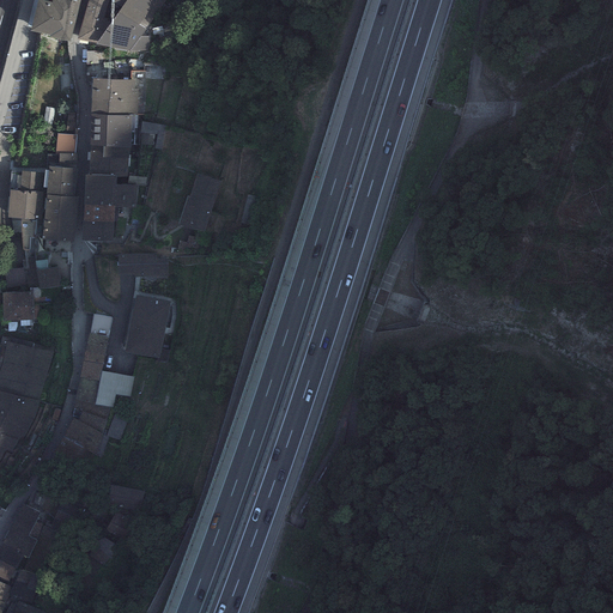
[(52,0),(53,2),(43,0),(38,0),(32,26),(52,31),(50,34),(70,38),(78,0),(52,0)]
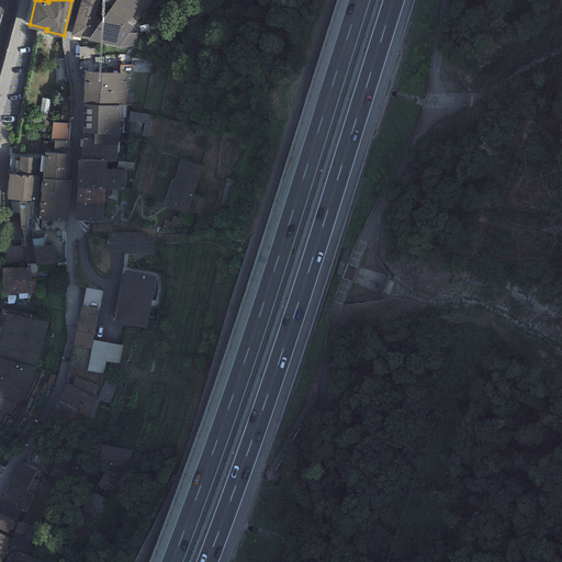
[(81,0),(72,33),(116,44),(133,45),(134,35),(125,34),(149,0),(81,0)]
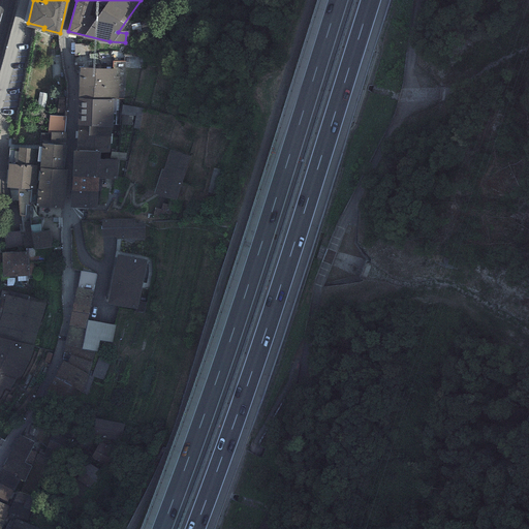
[(113,69),(81,67),(80,95),(114,98),(124,99),(125,61),(113,61),(113,69)]
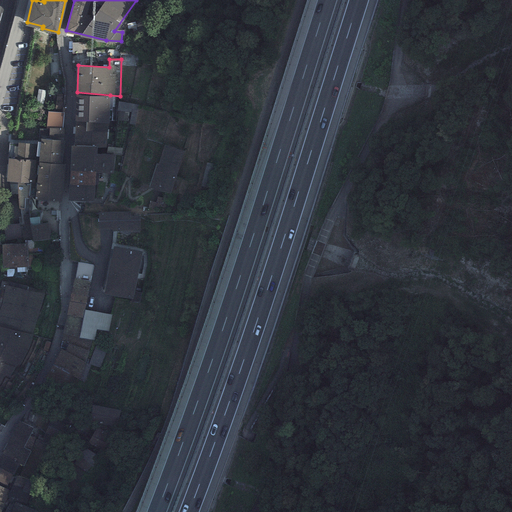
[(110,95),(77,92),(76,119),(108,121),(110,95)]
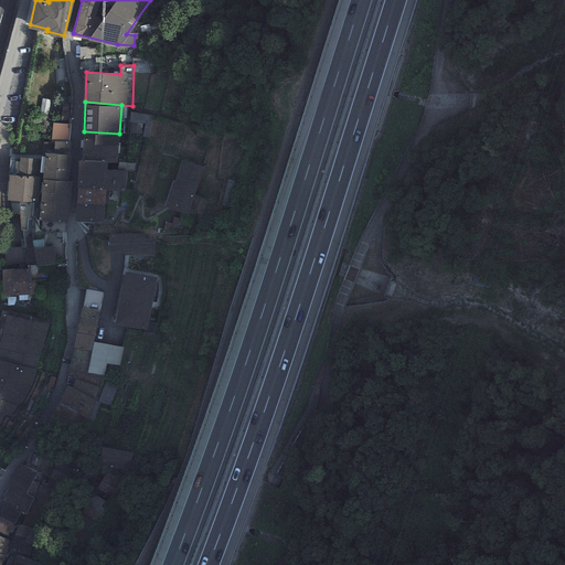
[(55,138),(55,148),(67,148),(70,125),(54,123),(52,138),(55,138)]
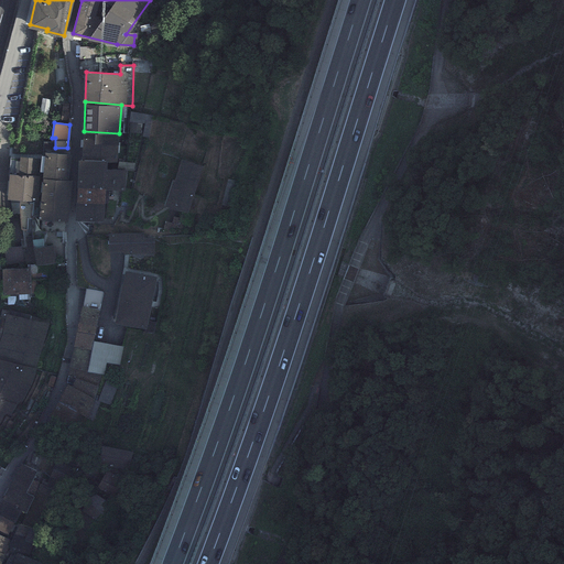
[(119,133),(84,131),(82,159),(106,160),(118,161),(119,133)]
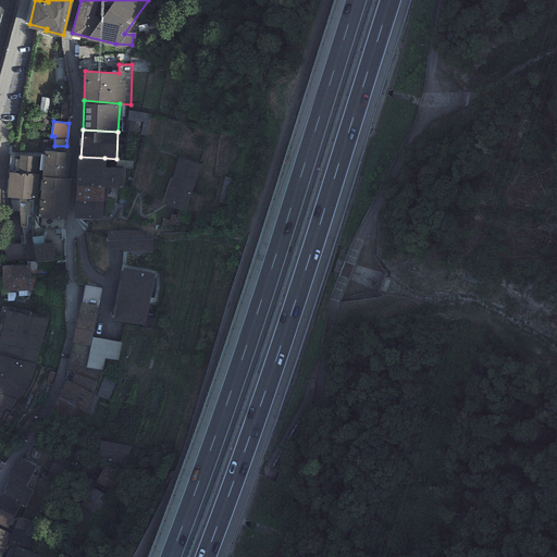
[(69,153),(46,151),(42,175),(66,177),(69,153)]
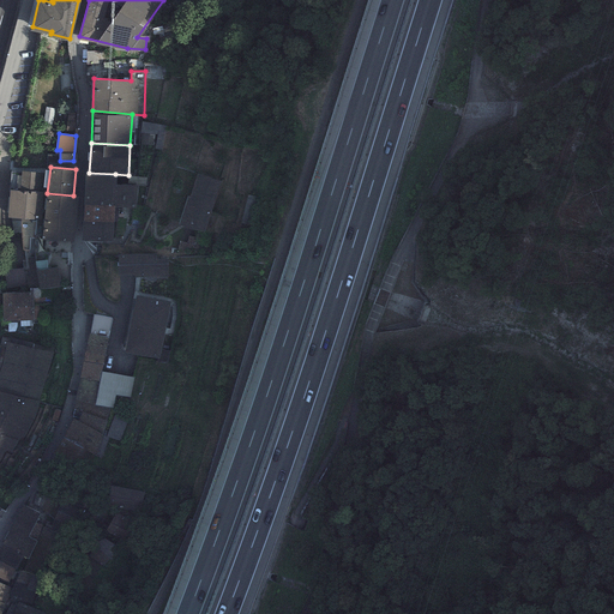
[(13,172),(10,215),(22,215),(36,216),(40,217),(43,174),(13,172)]
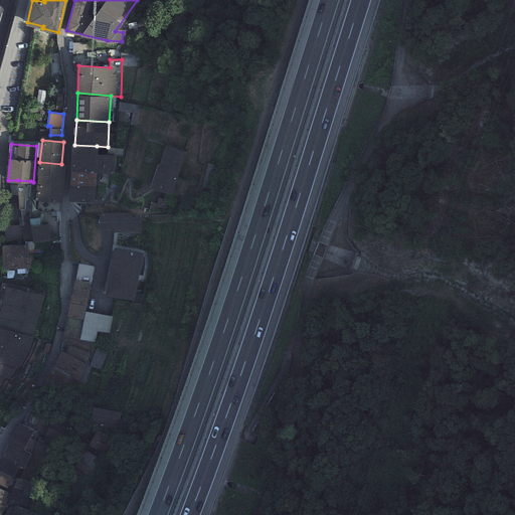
[(74,145),(72,145),(70,170),(99,172),(114,173),(115,155),(97,153),(97,146),(74,145)]
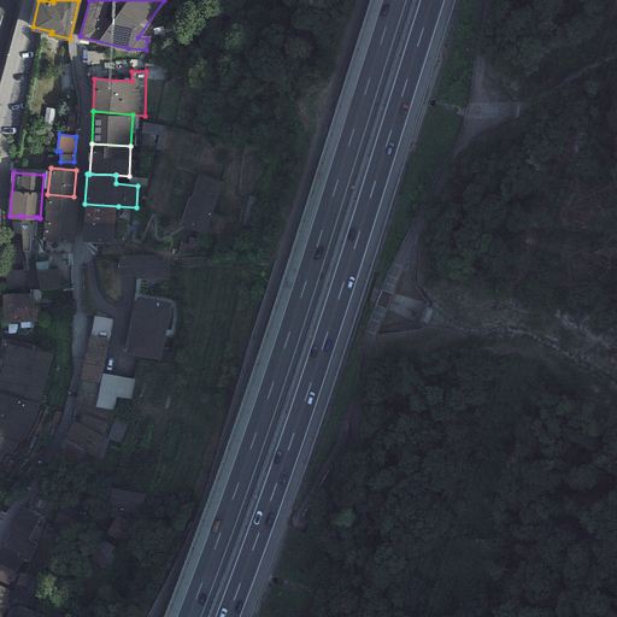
[(219,182),(199,175),(192,199),(189,198),(181,223),(204,231),(205,229),(221,234),(225,218),(210,212),(219,182)]
